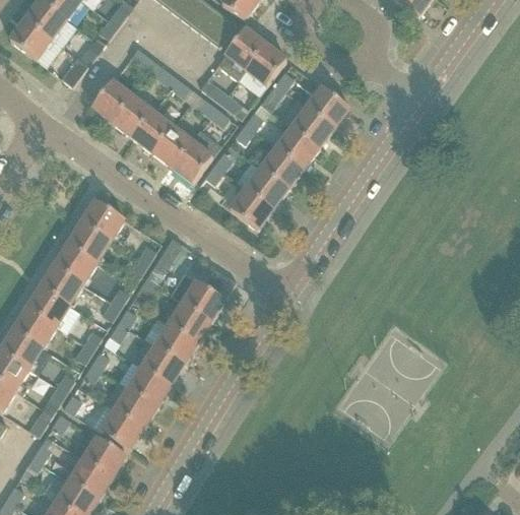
[(41,0),(26,20),(52,40),(62,48),(77,27),(67,20),(67,19),(41,0)]
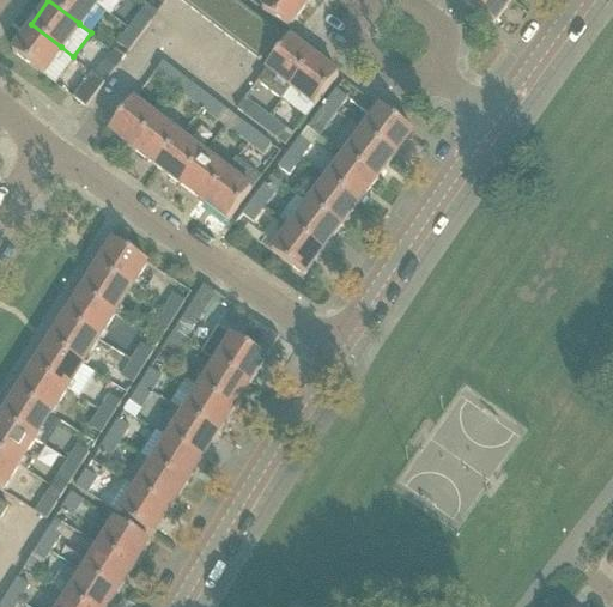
[(48,0),(79,23),(97,0),(48,0)]
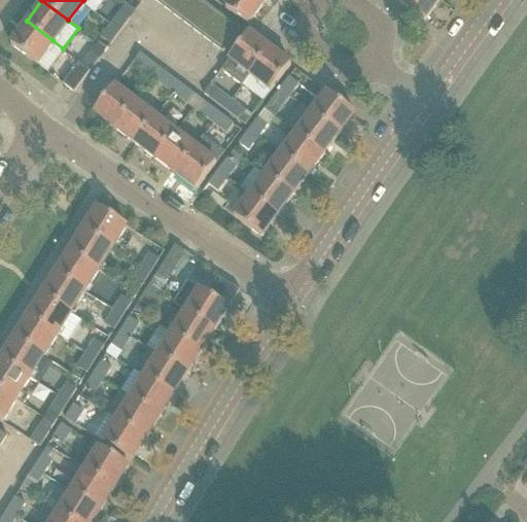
[(83,0),(95,8),(101,0),(83,0)]
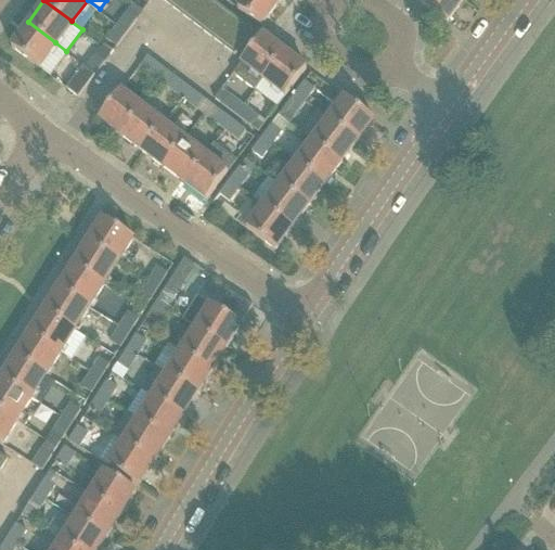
[(172,0),(171,2),(181,10),(189,0),(172,0)]
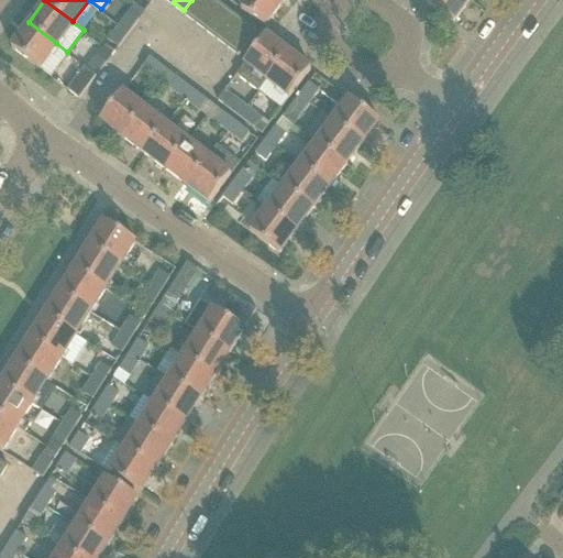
[(191,0),(184,10),(195,19),(208,0),(191,0)]
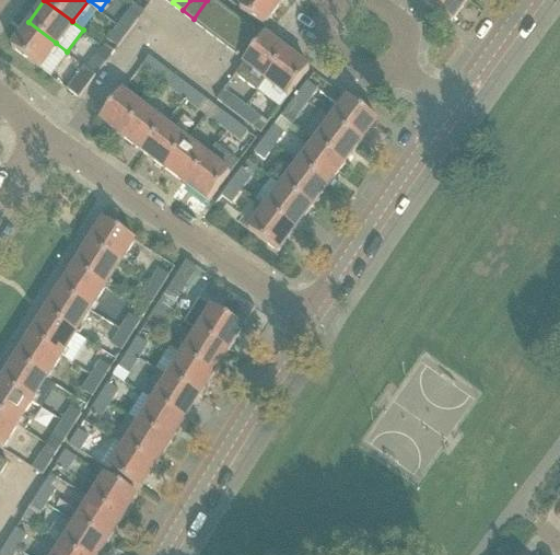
[(207,0),(194,19),(205,26),(223,1),(221,0),(207,0)]
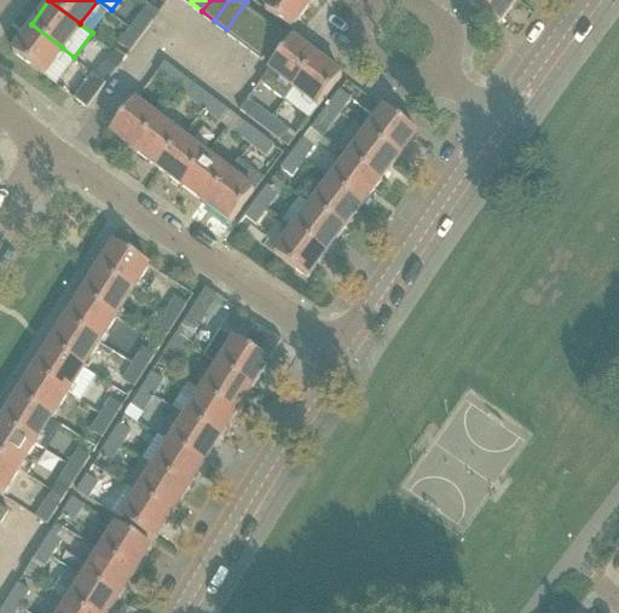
[(310,0),(268,0),(265,5),(290,24),(310,0)]
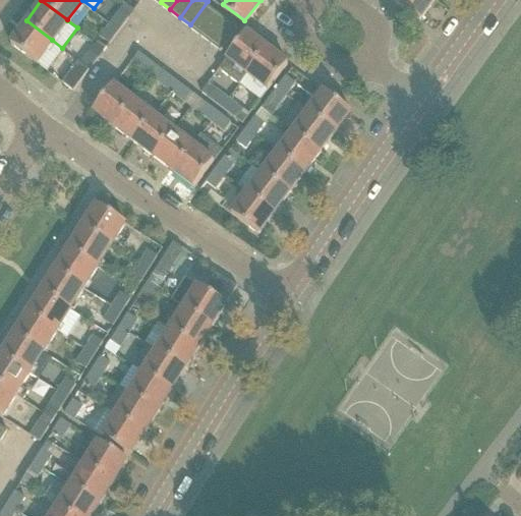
[(398,0),(420,16),(432,0),(398,0)]
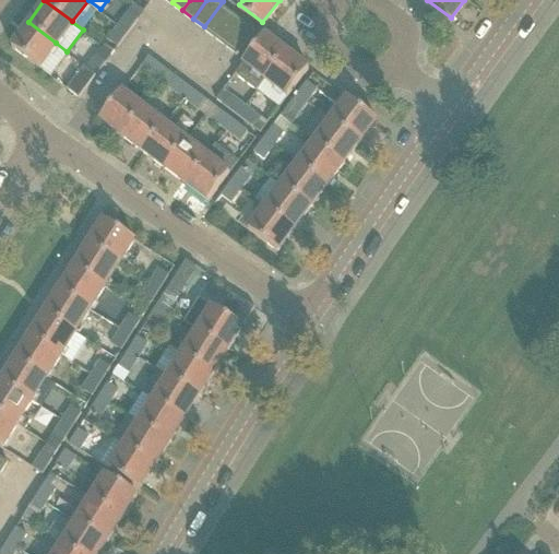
[(204,26),(215,35),(234,10),(223,1),(204,26)]
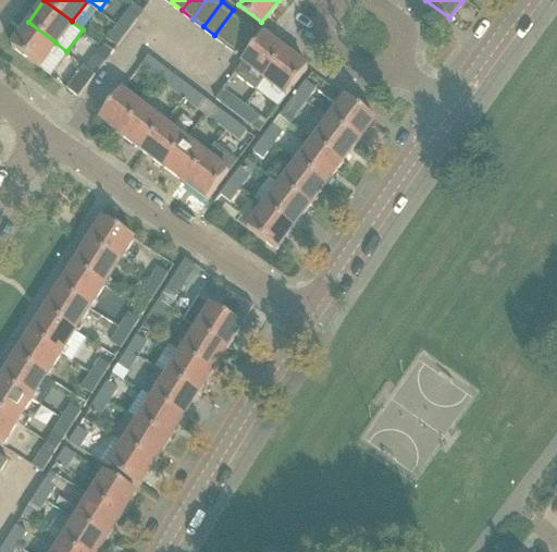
[(126,8),(116,21),(126,28),(136,14),(126,8)]
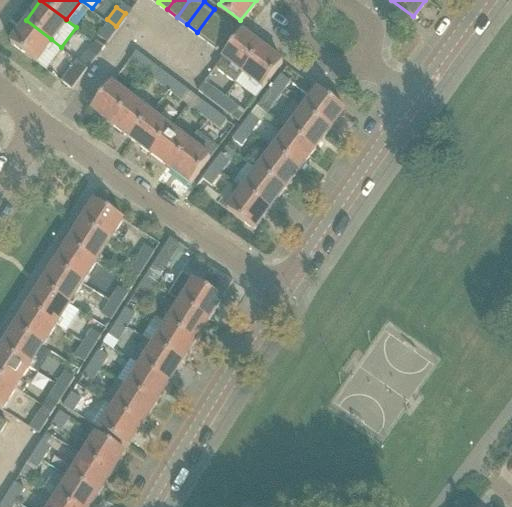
[(197,32),(207,39),(224,16),(214,9),(197,32)]
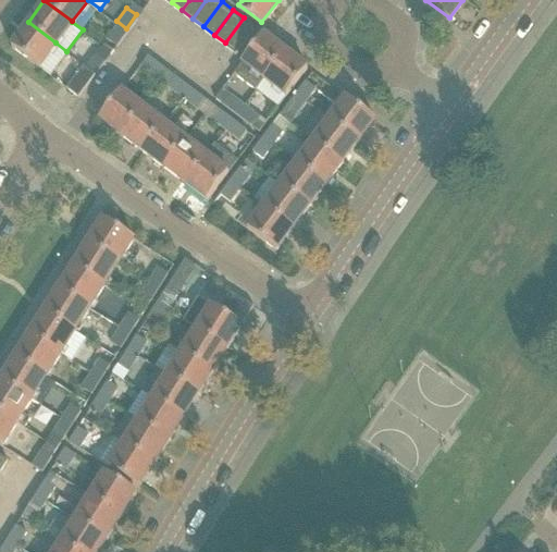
[(244,17),(225,43),(235,50),(255,26),(244,17)]
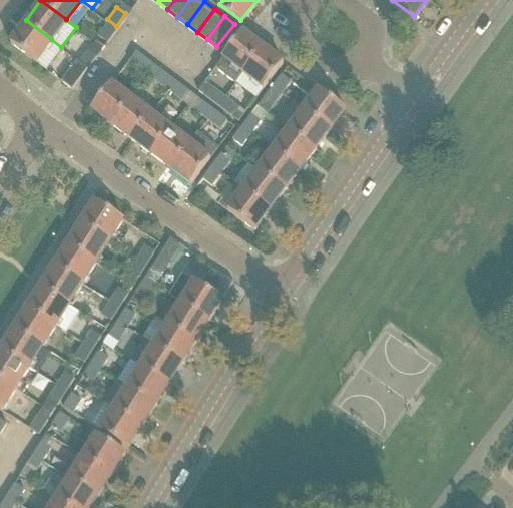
[(116,26),(107,19),(97,32),(106,39),(116,26)]
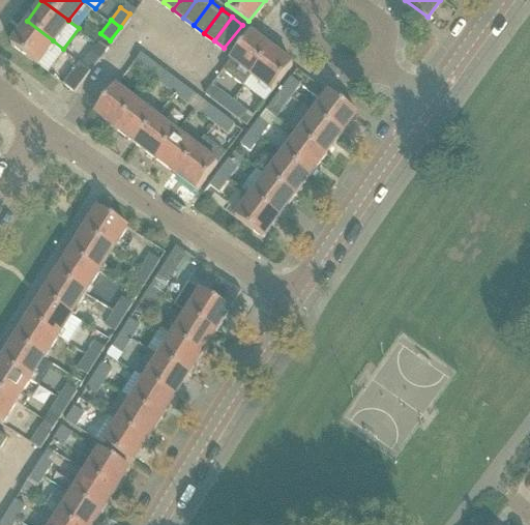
[(27,21),(11,40),(38,61),(38,60),(49,67),(63,49),(53,40),(27,21)]
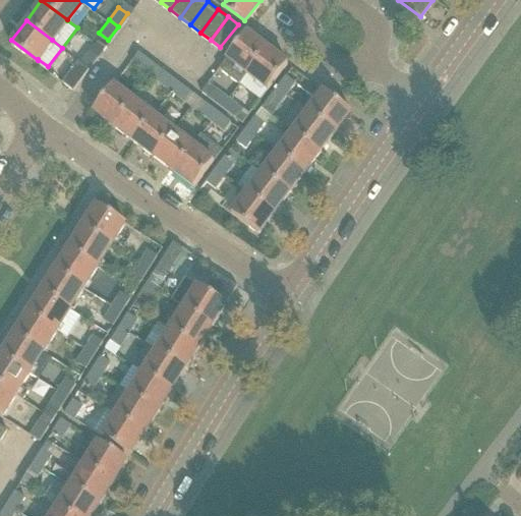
[(228,53),(218,65),(239,80),(246,71),(267,45),(245,29),(233,45),(228,53)]
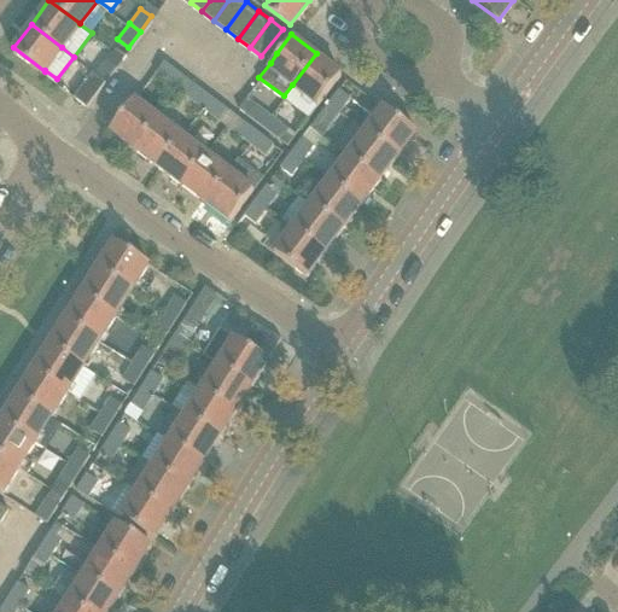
[(116,44),(112,47),(122,54),(126,51),(116,44)]
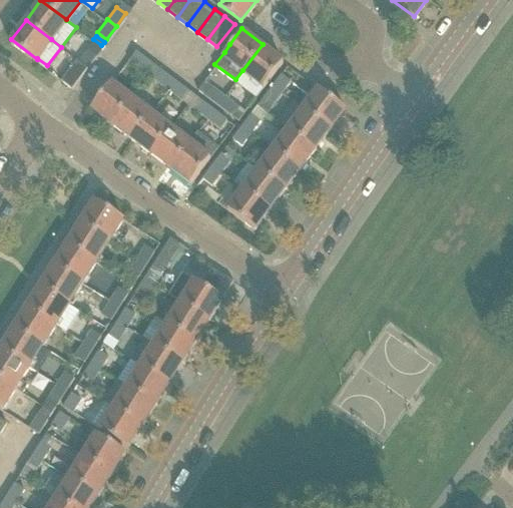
[(263,44),(242,70),(264,85),(283,59),(263,44)]
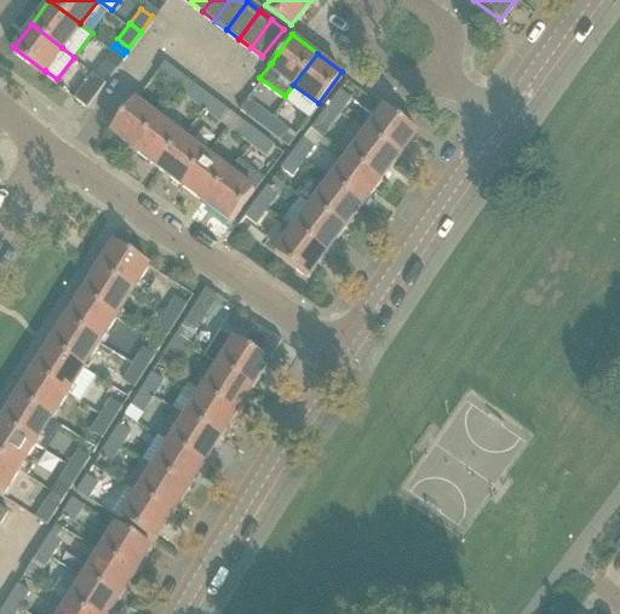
[(92,69),(91,69),(104,80),(116,64),(105,56),(95,70),(92,69)]
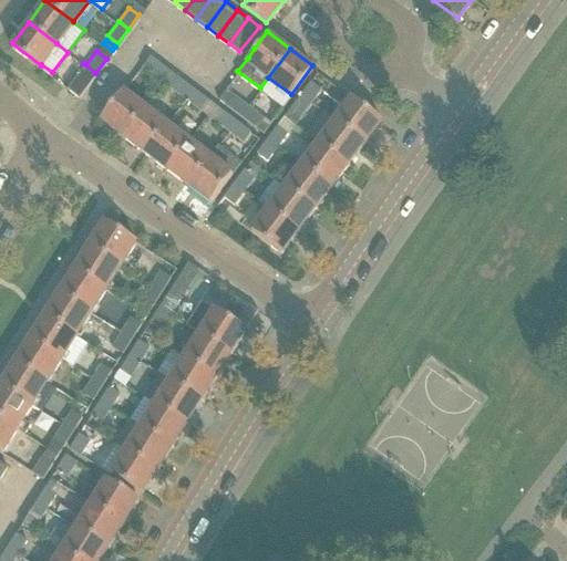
[(150,53),(142,62),(161,76),(167,66),(150,53)]
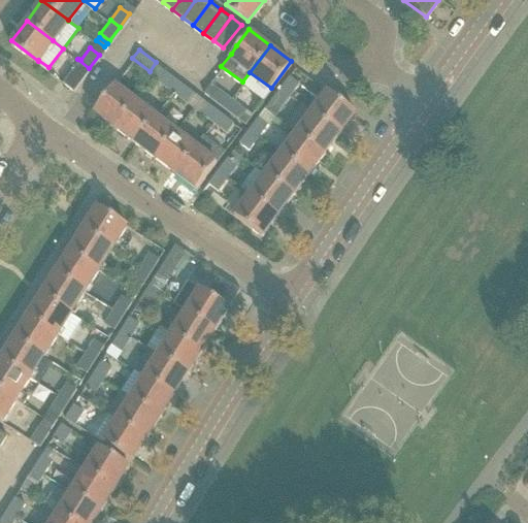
[(89,68),(77,59),(63,79),(73,88),(89,68)]
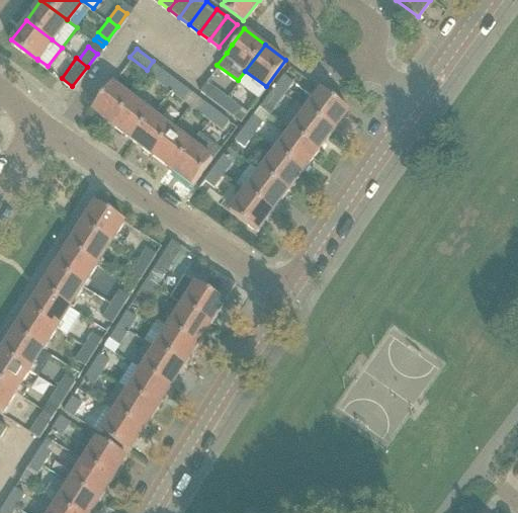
[(160,67),(154,75),(170,87),(176,79),(160,67)]
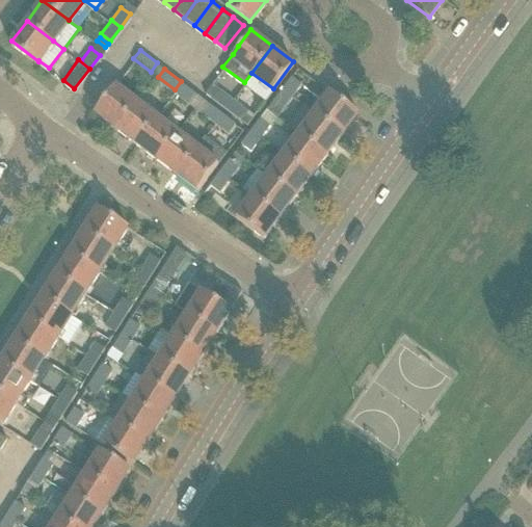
[(291,73),(282,86),(291,94),(300,80),(291,73)]
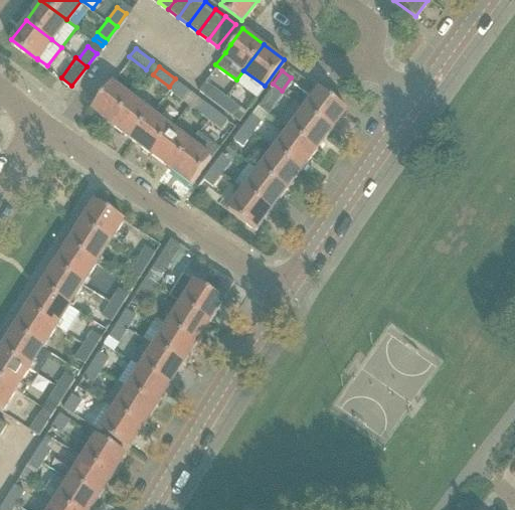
[(175,78),(169,87),(181,97),(188,88),(175,78)]
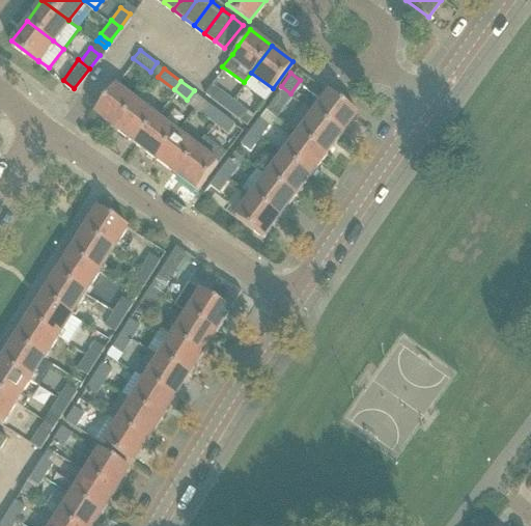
[(94,109),(115,126),(136,99),(114,82),(94,109)]
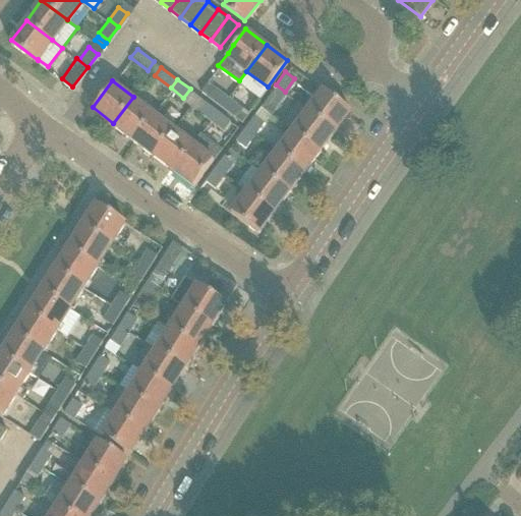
[(217,84),(209,96),(221,105),(229,95),(217,84)]
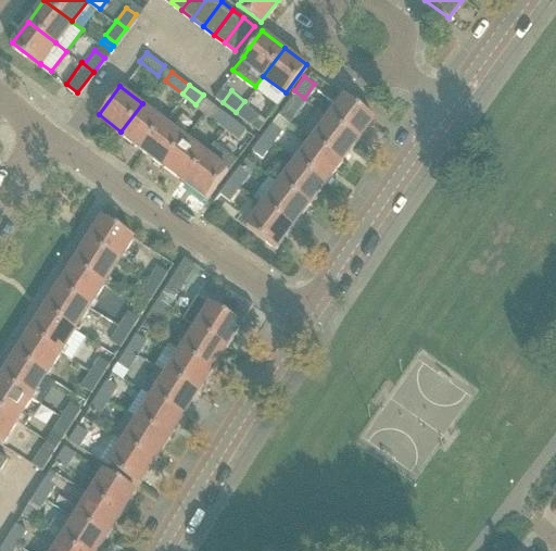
[(304,98),(294,90),(285,103),(293,111),(304,98)]
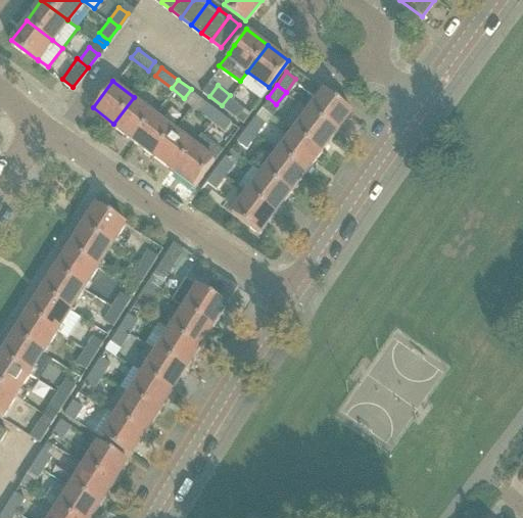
[(324,88),(308,108),(336,130),(352,108),(324,88)]
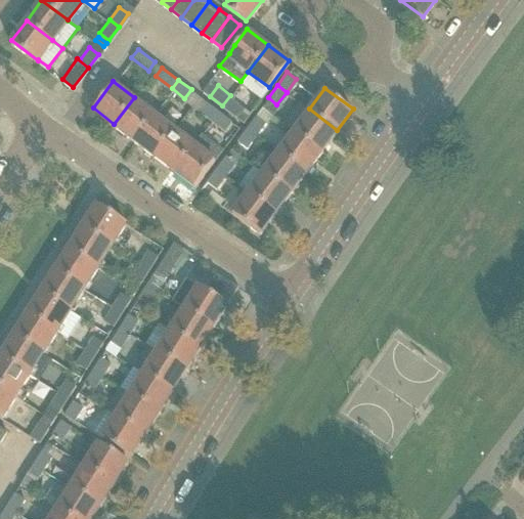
[(230,95),(222,105),(234,115),(243,104),(230,95)]
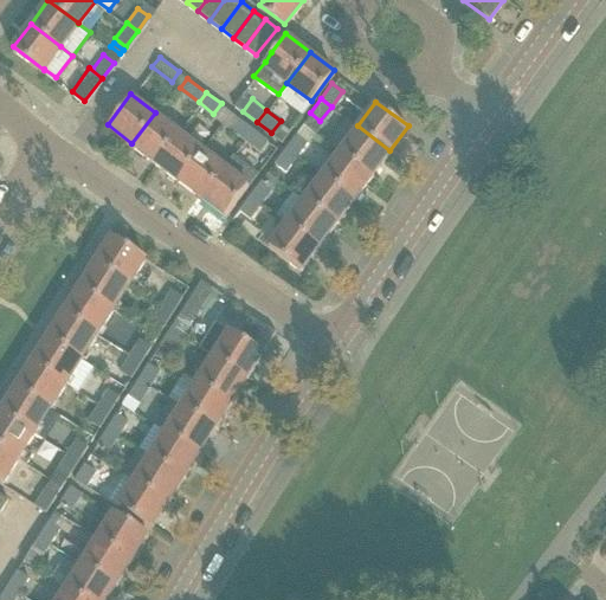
[(131,143),(155,161),(178,130),(155,113),(131,143)]
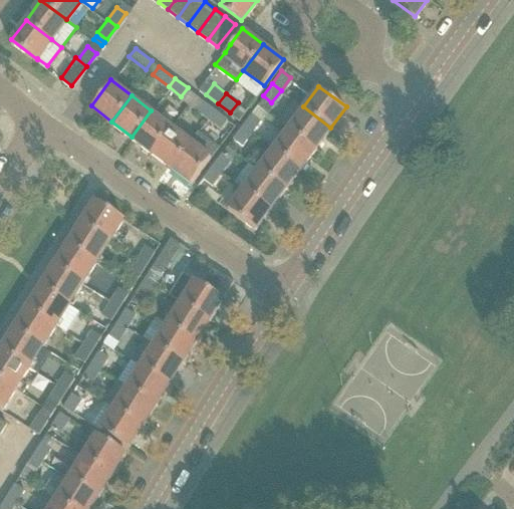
[(195,107),(208,117),(215,108),(202,98),(195,107)]
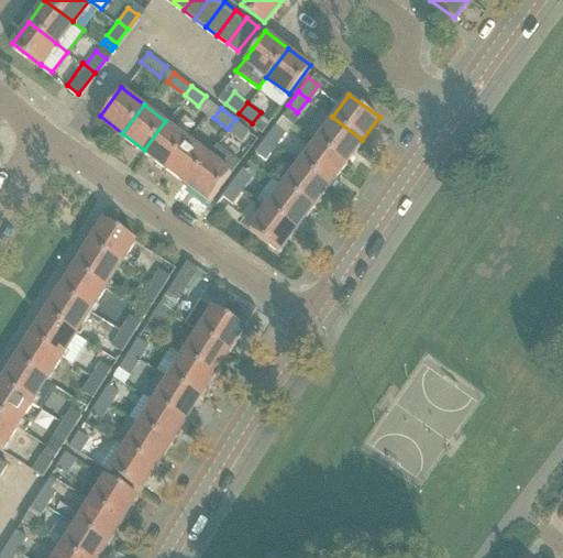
[(332,117),(316,139),(345,162),(362,140),(332,117)]
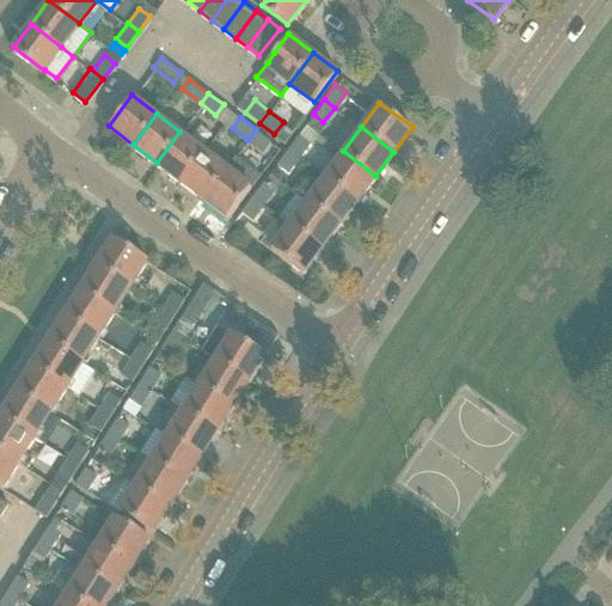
[(256,129),(248,140),(262,151),(270,140),(256,129)]
